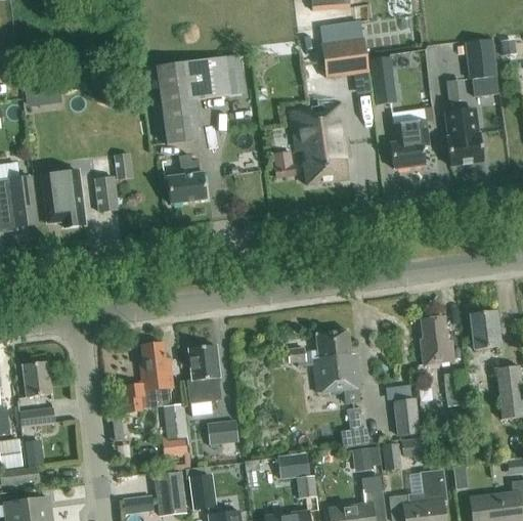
[(350,6),(349,0),(312,0),(313,9),(350,6)]
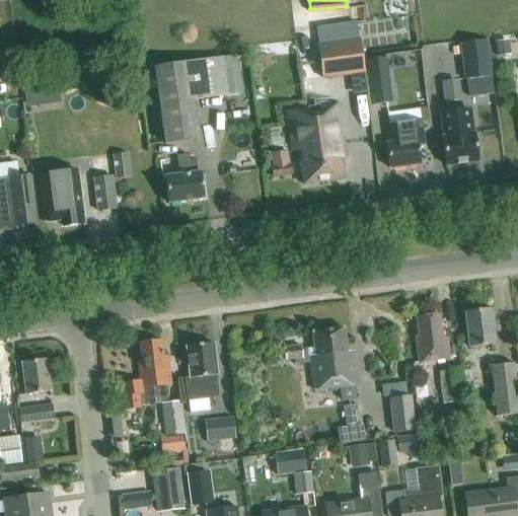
[(366,19),(337,20),(338,32),(366,30),(366,19)]
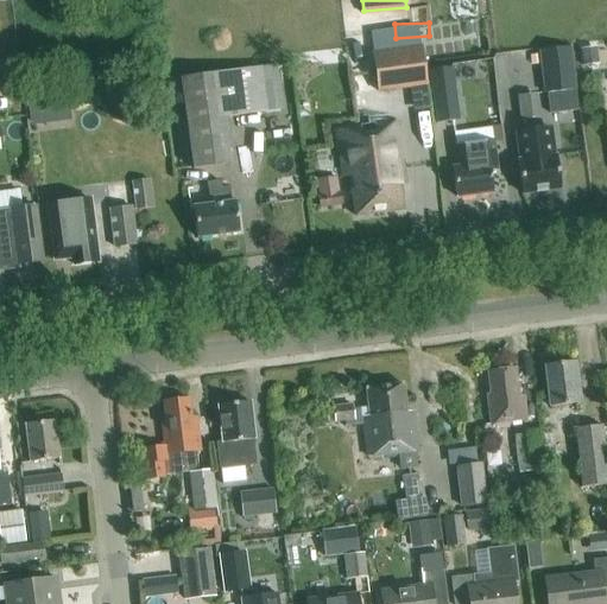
[(422,42),(373,49),(379,89),(428,81),(422,42)]
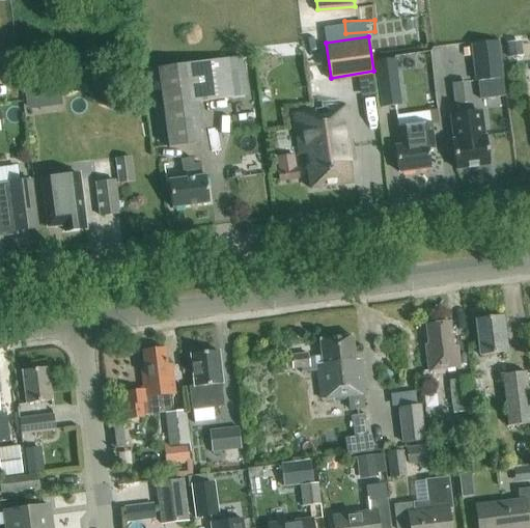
[(499,37),(473,40),(477,79),(504,76),(499,37)]
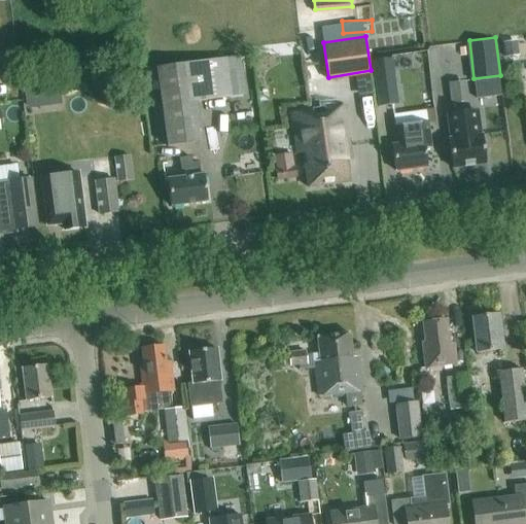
[(378,105),(398,102),(392,56),(372,58),(378,105)]
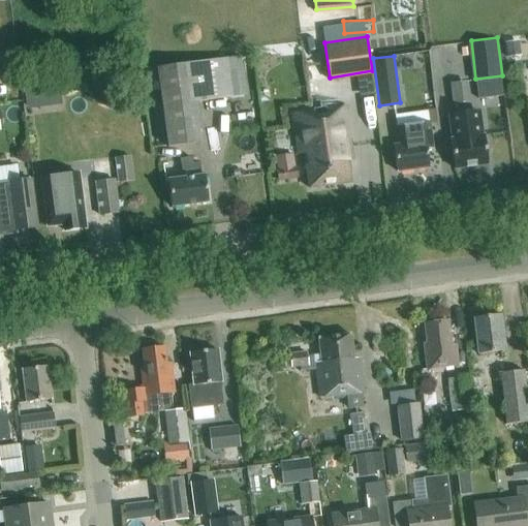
[(159,67),(169,146),(204,142),(197,99),(231,94),(227,58),(159,67)]
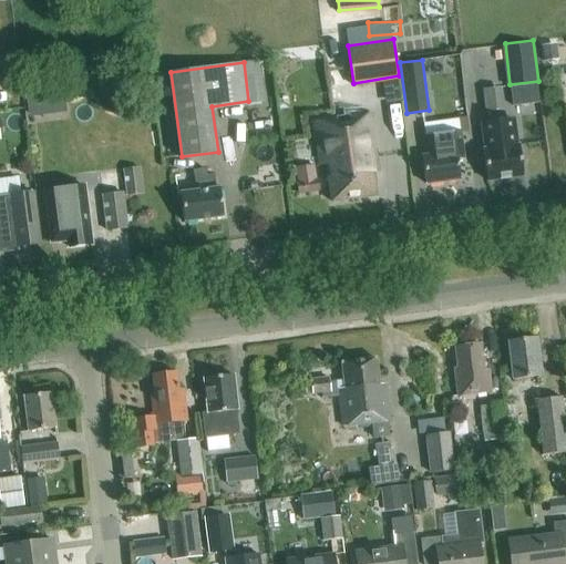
[(483,88),(485,109),(503,106),(501,85),(483,88)]
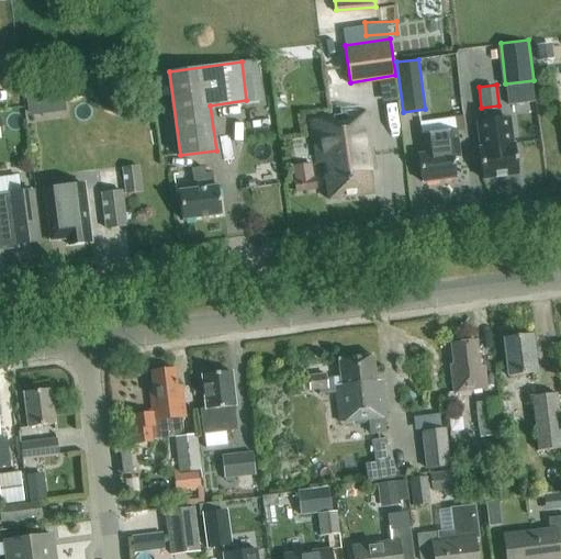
[(370,167),(377,167),(369,111),(312,119),(317,160),(324,159),(329,198),(373,191),(370,167)]
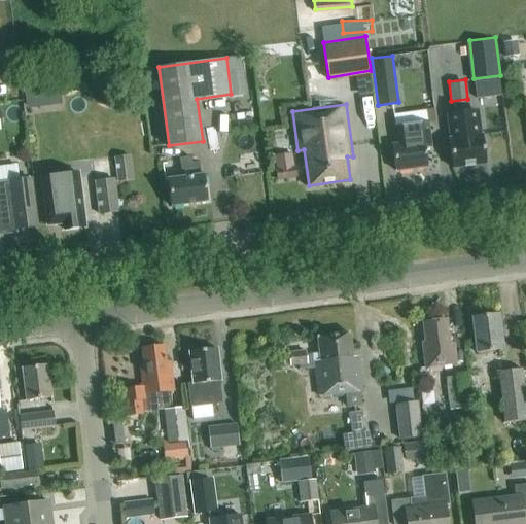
[(487,161),(483,132),(480,108),(452,112),(455,136),(450,137),(453,166),(487,161)]
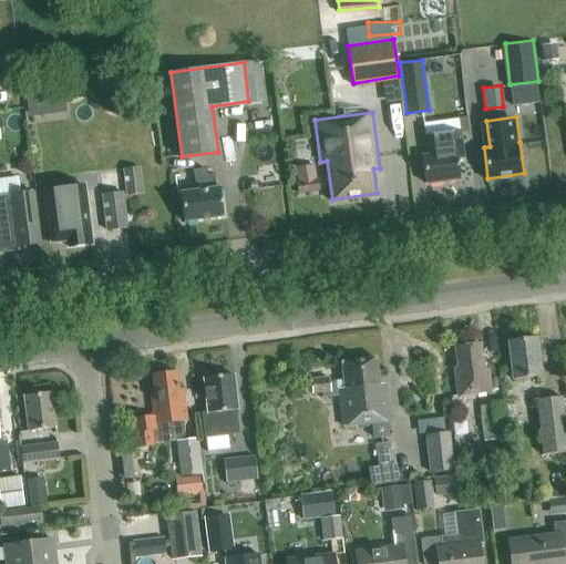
[(428,153),(423,154),(426,181),(461,176),(458,157),(464,156),(461,130),(425,134),(428,153)]
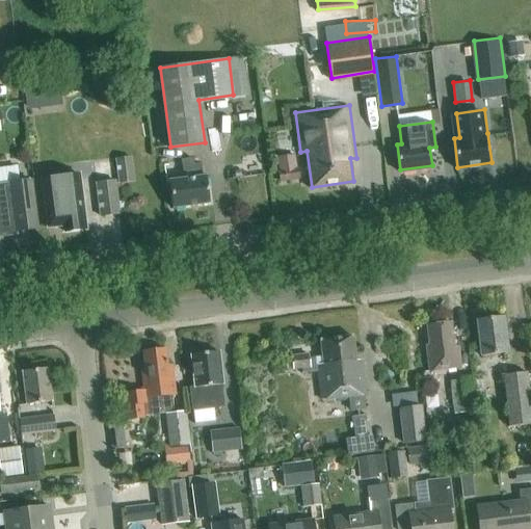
[(135,180),(132,154),(115,156),(120,182),(135,180)]
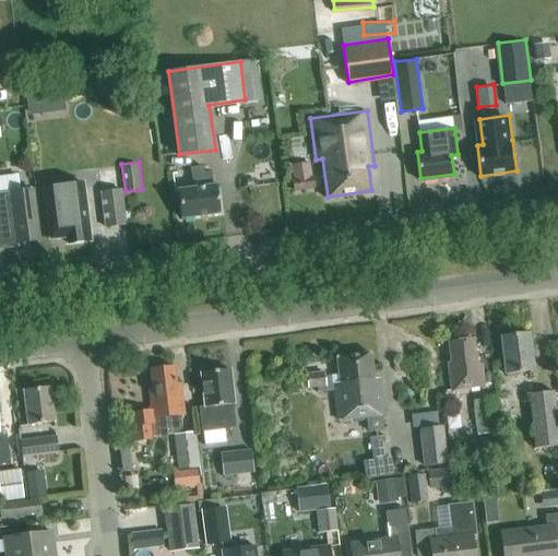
[(316,186),(313,174),(312,163),(293,165),(294,177),(296,189),(316,186)]
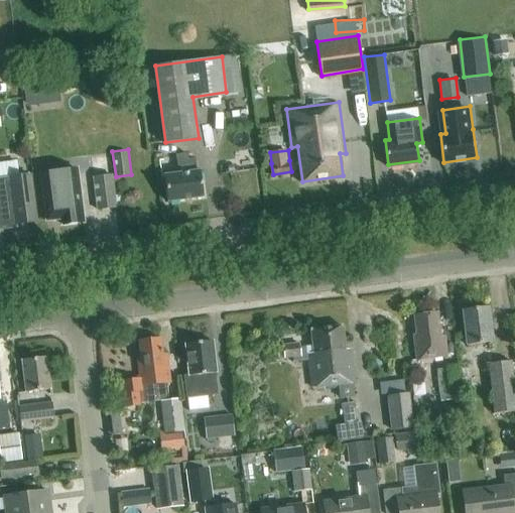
[(168,200),(204,195),(201,168),(197,169),(196,157),(188,158),(187,151),(176,153),(179,171),(164,173),(168,200)]
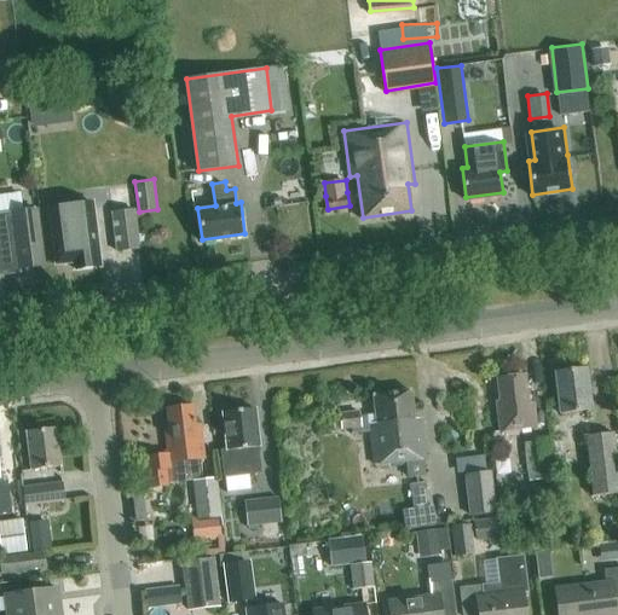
[(48,206),(50,210),(56,261),(76,257),(78,266),(99,262),(92,206),(92,199),(48,206)]
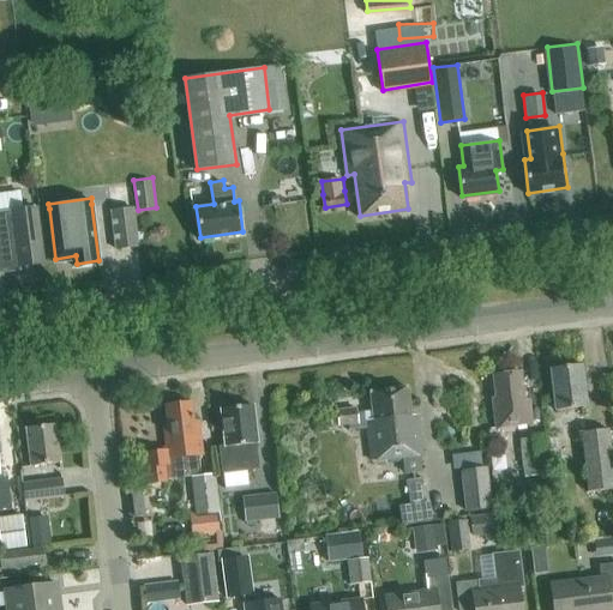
[(0,266),(44,261),(37,205),(0,210),(0,266)]
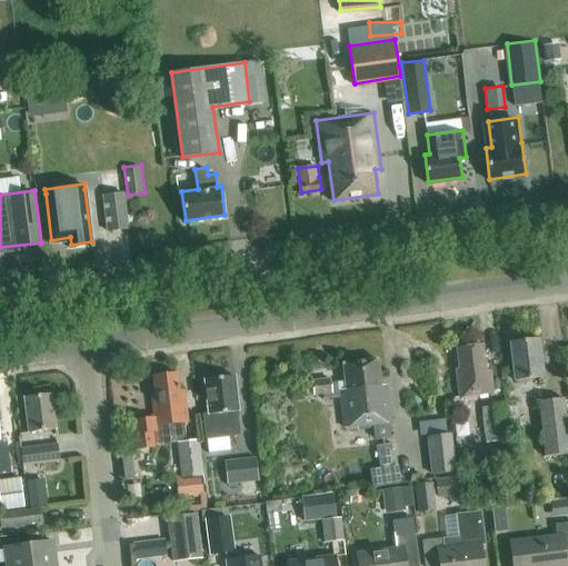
[(102,192),(107,229),(129,227),(125,190),(102,192)]
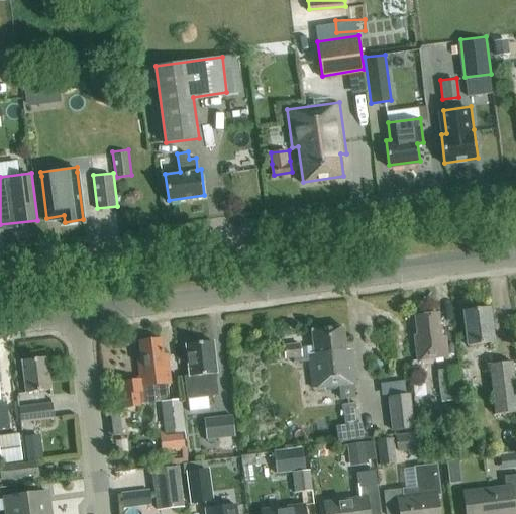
[(469,343),(494,340),(490,305),(463,308),(469,343)]
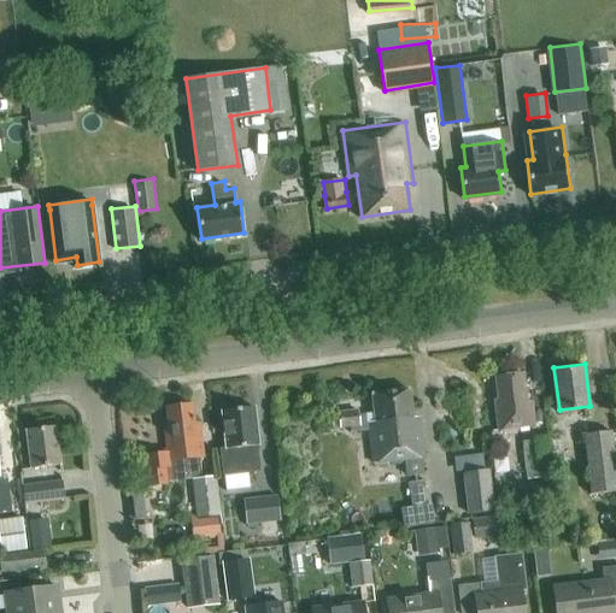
[(499,428),(535,423),(532,399),(527,400),(523,371),(496,375),(498,396),(496,399),(499,428)]
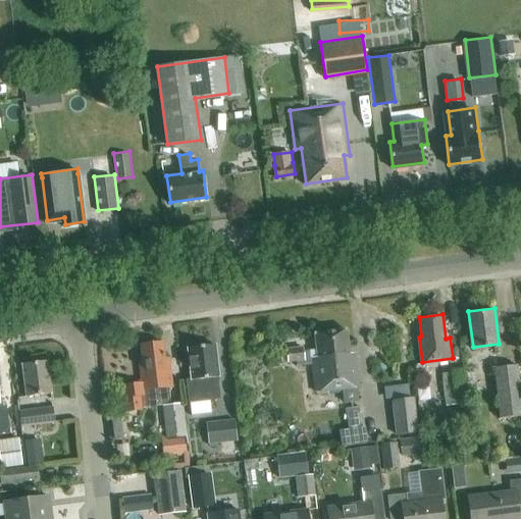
[(318,355),(312,356),(316,390),(342,386),(344,400),(358,399),(356,385),(359,385),(355,351),(349,351),(347,327),(315,331),(318,355)]
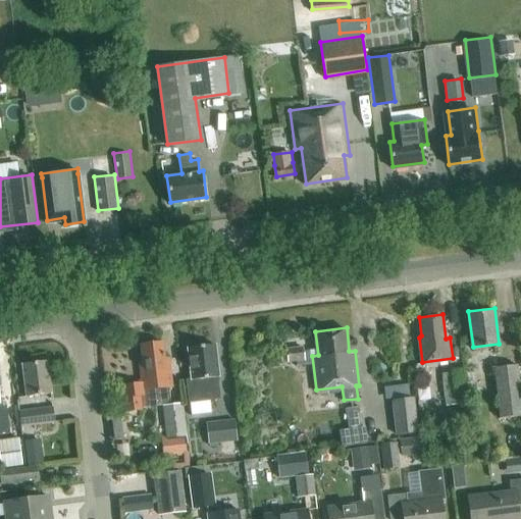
[(145,407),(143,387),(172,384),(169,356),(165,357),(163,341),(141,343),(143,361),(140,361),(142,380),(119,383),(122,409),(145,407)]
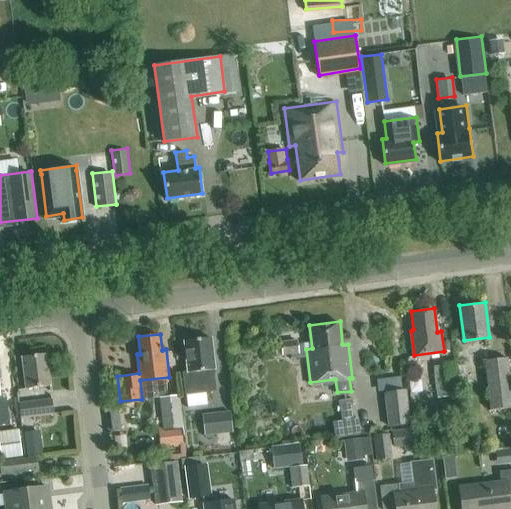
[(217,388),(215,368),(211,336),(184,339),(188,371),(183,371),(185,392),(217,388)]
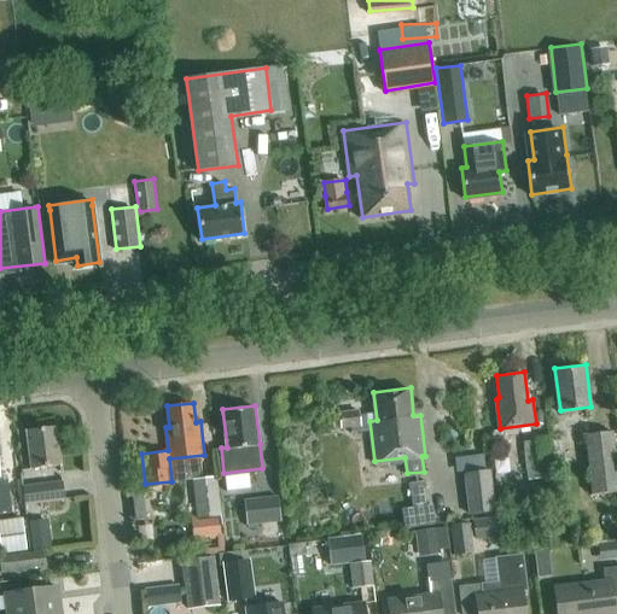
[(361,425),(360,408),(339,410),(339,413),(332,413),(333,427),(361,425)]
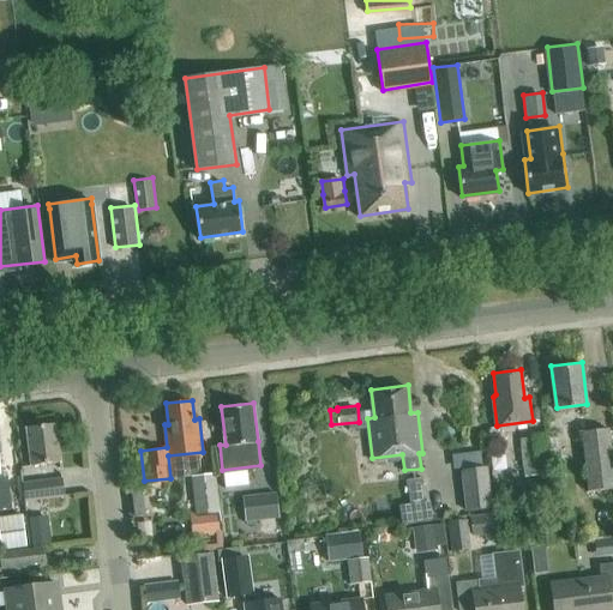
[(31,464),(60,460),(55,422),(26,426),(31,464)]
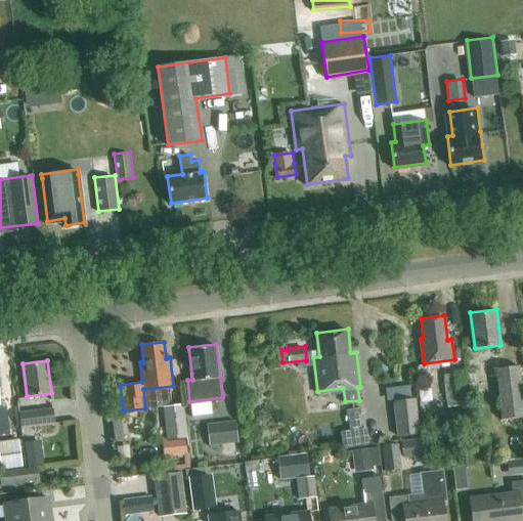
[(518,365),(495,368),(502,419),(522,416),(522,405),(518,365)]
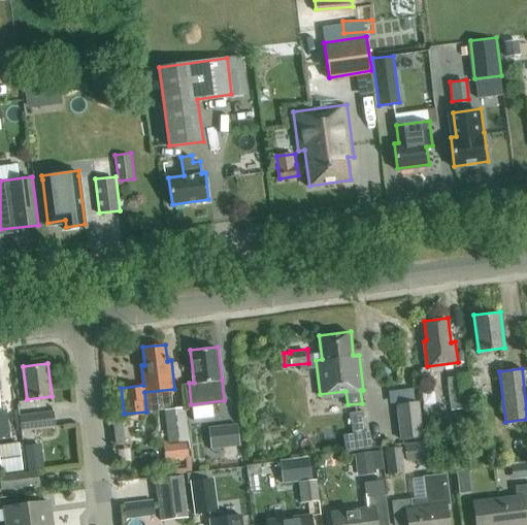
[(468,372),(448,375),(452,407),(472,405),(468,372)]
